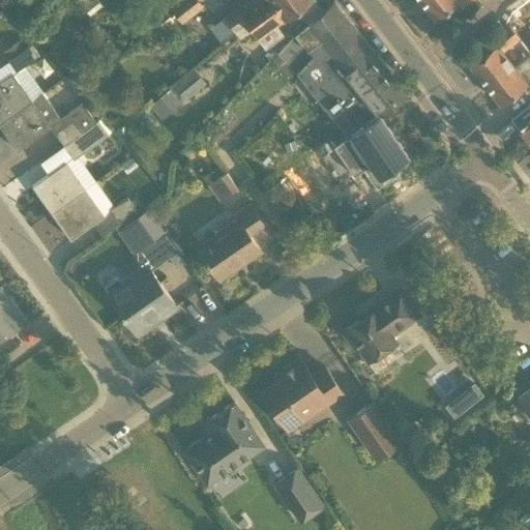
[(199,0),(182,0),(172,8),(183,23),(205,6),(199,0)]
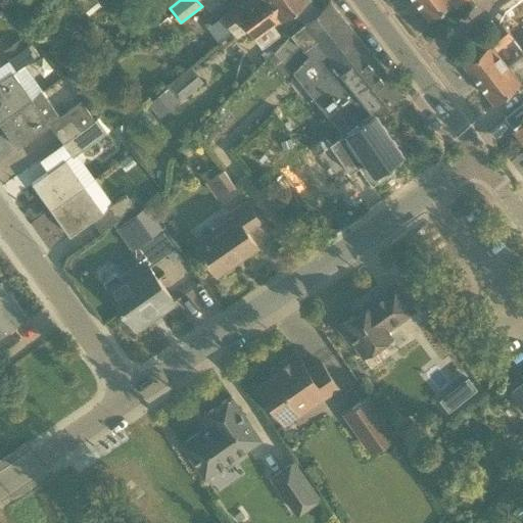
[(219,43),(233,33),(244,24),(244,25),(275,1),(274,0),(252,0),(247,4),(243,0),(242,0),(206,27),(219,43)]
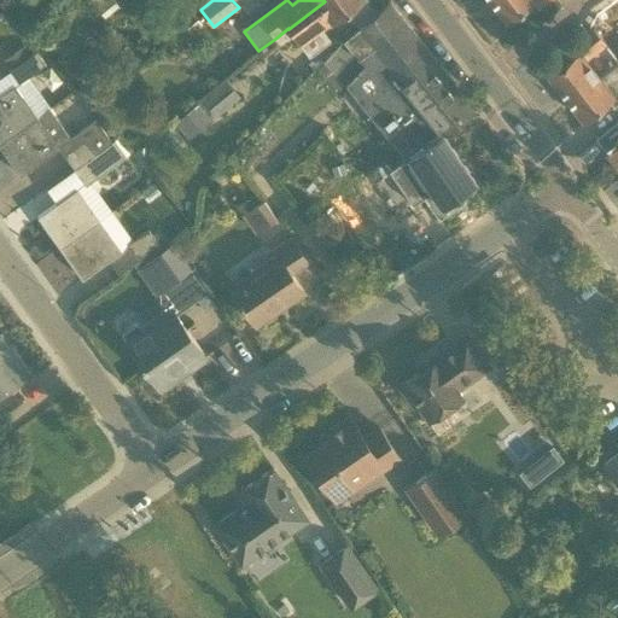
[(324,0),(325,1),(289,29),(289,28),(275,39),(280,45),(293,34),(301,45),(332,22),(342,15),(355,31),(378,11),(369,0),(324,0)]
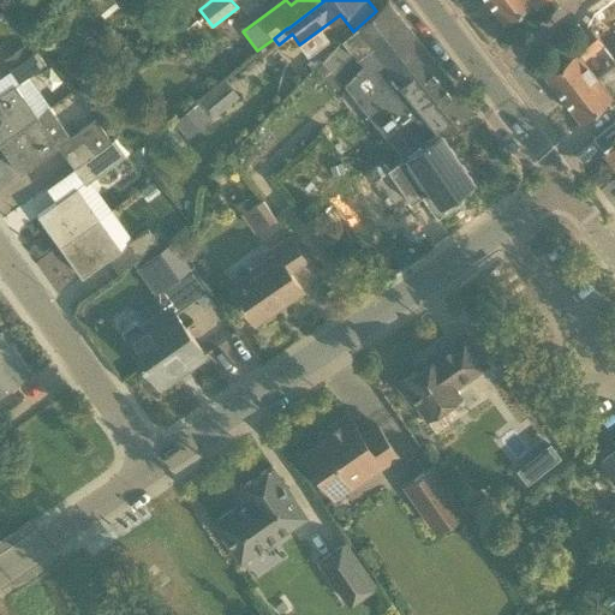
[(441,133),(472,109),(472,108),(452,82),(387,0),(386,1),(376,11),(353,31),(344,39),(322,61),(344,83),(404,157),(441,132),(441,133)]
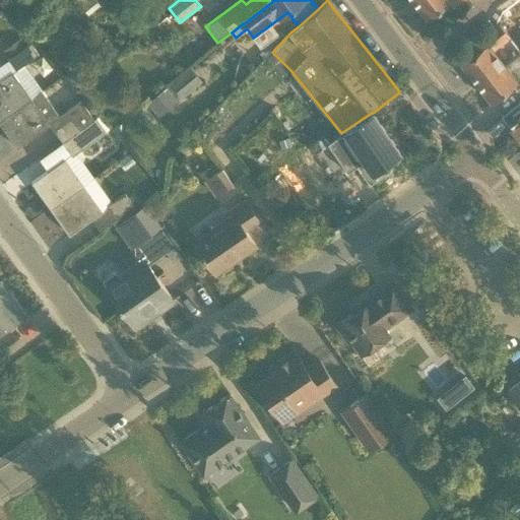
[(412,0),(427,17),(439,8),(448,1),(451,4),(453,6),(460,0),(412,0)]
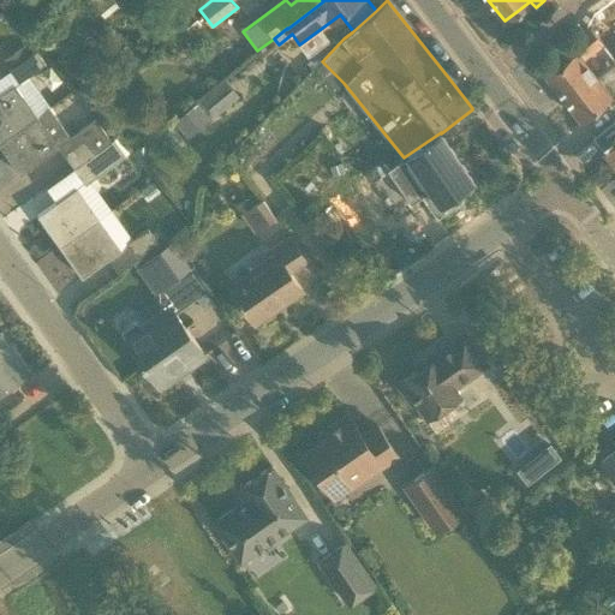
[(614,7),(602,18),(610,28),(614,24),(614,7)]
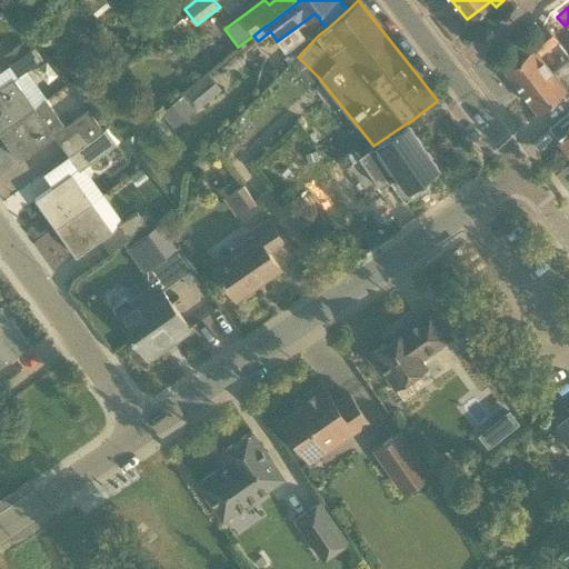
[(552,72),(539,55),(558,40),(547,26),(523,43),(529,50),(505,69),(520,90),(535,79),(537,83),(552,72)]
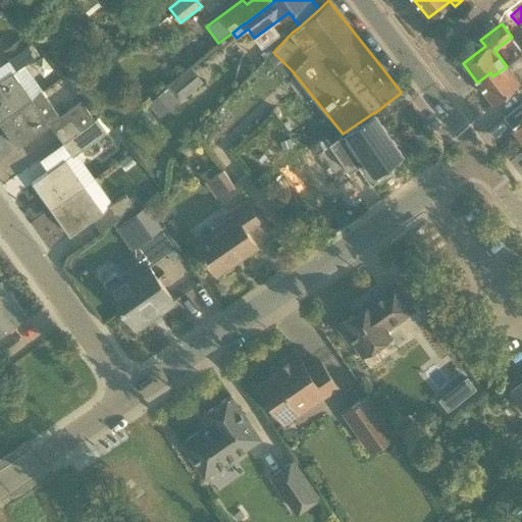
[(20,38),(2,50),(8,59),(27,46),(20,38)]
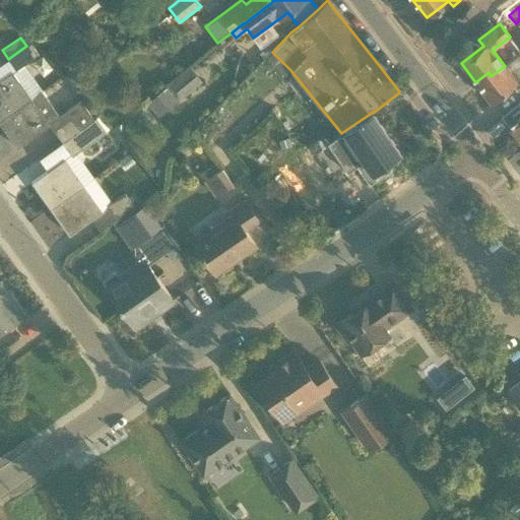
[(16,69),(39,54),(30,43),(8,59),(16,69)]
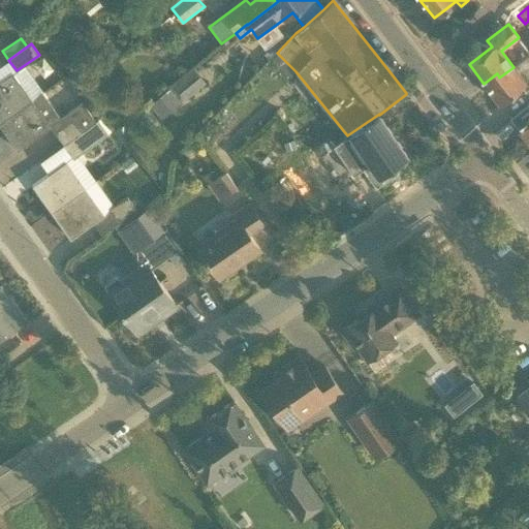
[(75,81),(95,64),(86,54),(67,71),(75,81)]
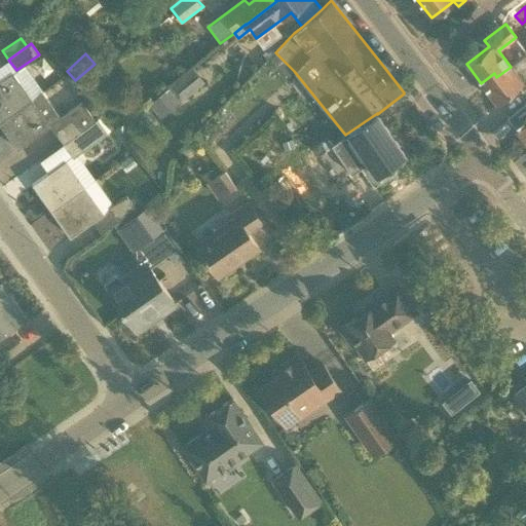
[(523,91),(525,88),(525,53),(511,67),(496,77),(494,73),(481,83),(496,103),(519,85),(523,91)]
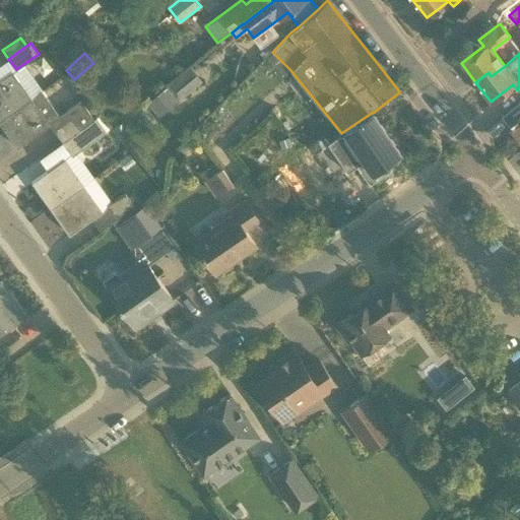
[(182,98),(202,80),(191,67),(171,84),(182,98)]
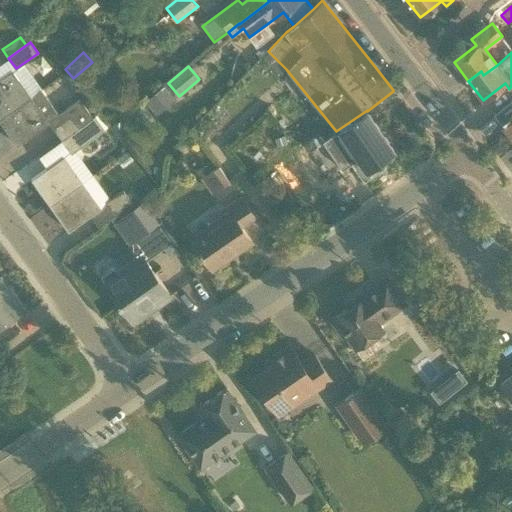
[(0,117),(31,96),(13,70),(0,78),(0,117)]
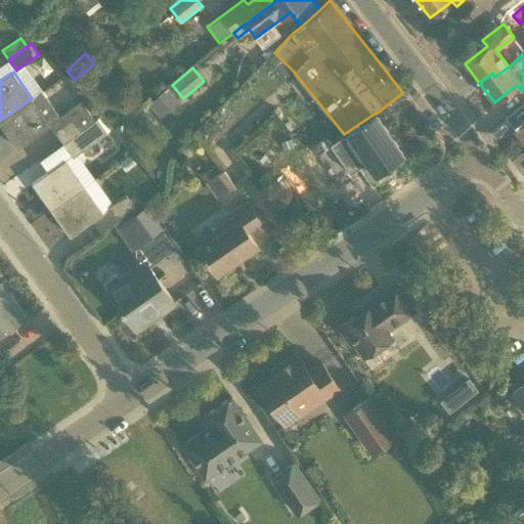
[(170,108),(180,100),(169,86),(158,95),(170,108)]
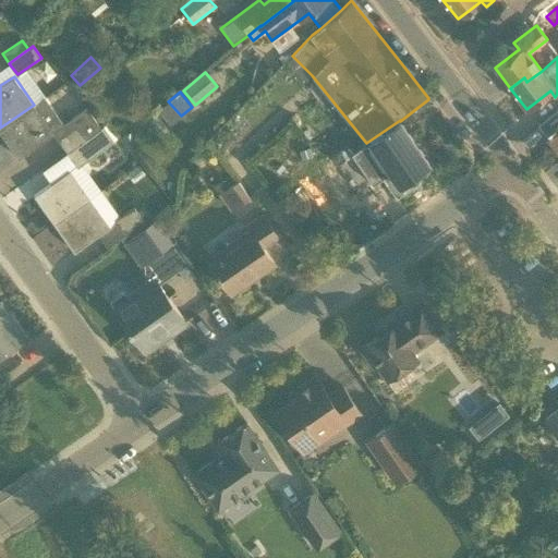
[(0,132),(19,158),(53,133),(52,131),(63,123),(45,97),(34,105),(0,128),(0,132)]
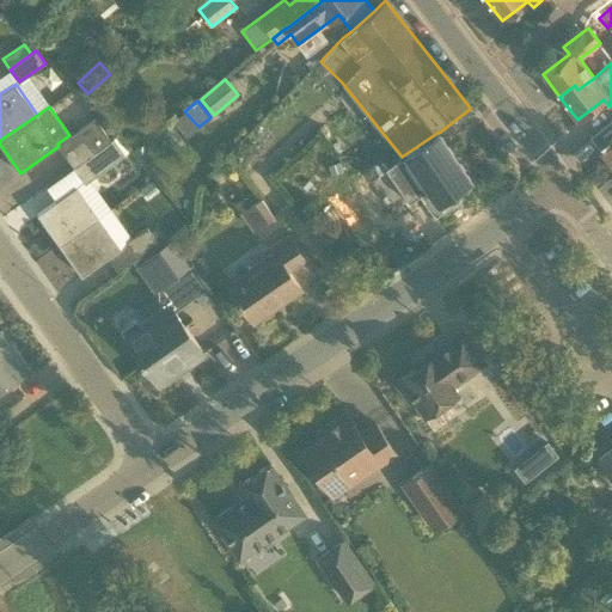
[(85,138),(65,153),(74,166),(111,140),(96,117),(79,129),(85,138)]
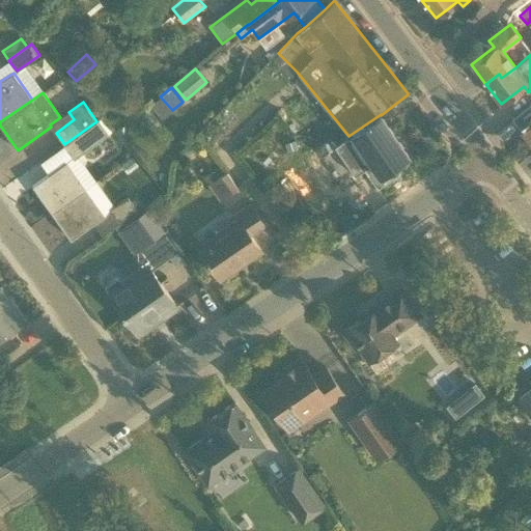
[(409,156),(381,115),(381,114),(348,136),(350,137),(352,135),(370,163),(363,167),(378,188),(399,172),(394,165),(409,156)]
